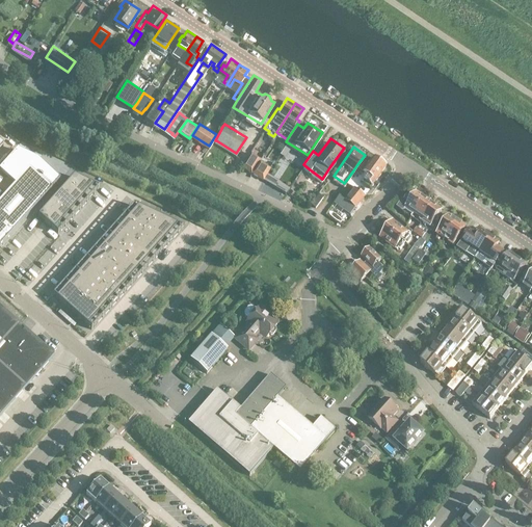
[(70,165),(73,158),(44,148),(41,155),(70,165)]
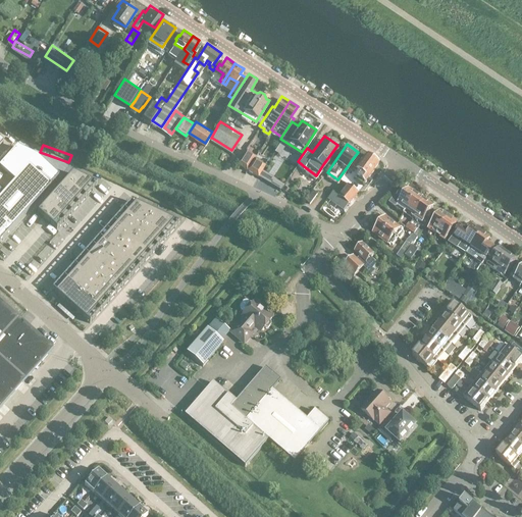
[(256,153),(246,147),(238,161),(247,167),(256,153)]
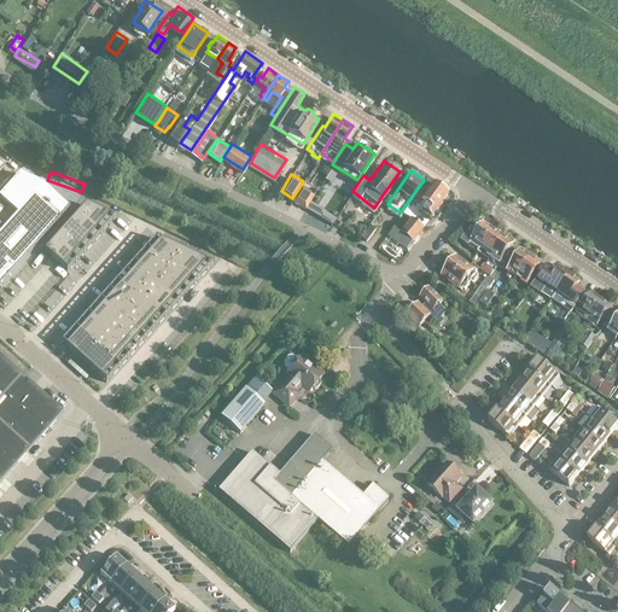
[(448,187),(433,178),(431,181),(426,178),(424,180),(415,191),(421,194),(426,198),(420,208),(430,214),(448,187)]
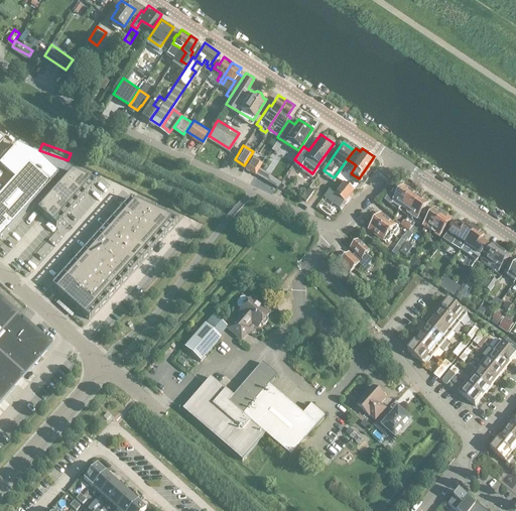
[(251,153),(244,164),(255,171),(262,160),(251,153)]
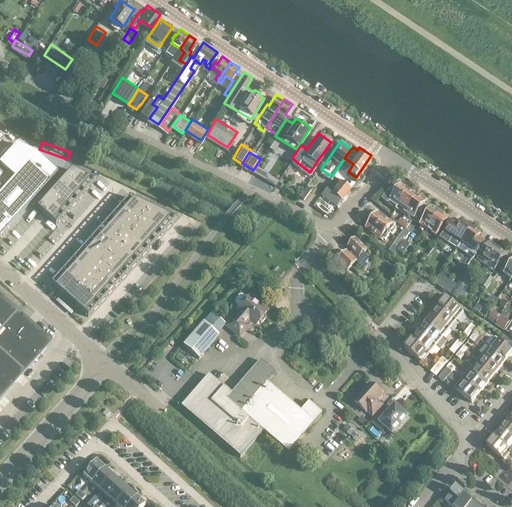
[(0,228),(2,231),(50,178),(28,159),(14,174),(17,177),(0,195),(0,228)]
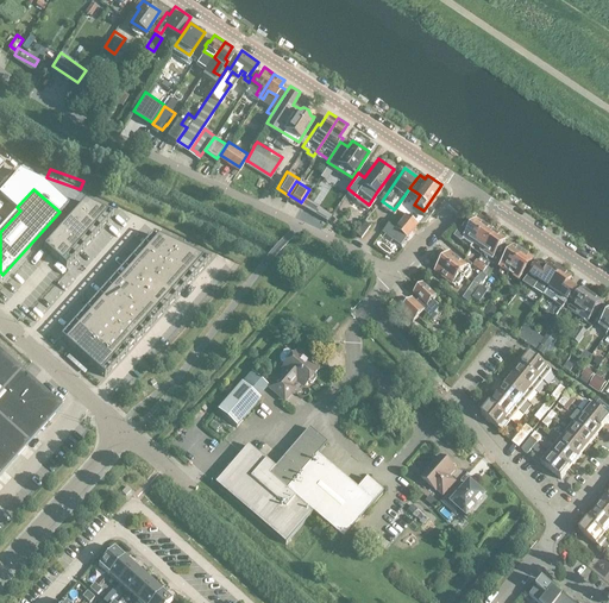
[(86,198),(77,206),(100,226),(112,213),(113,211),(86,198)]
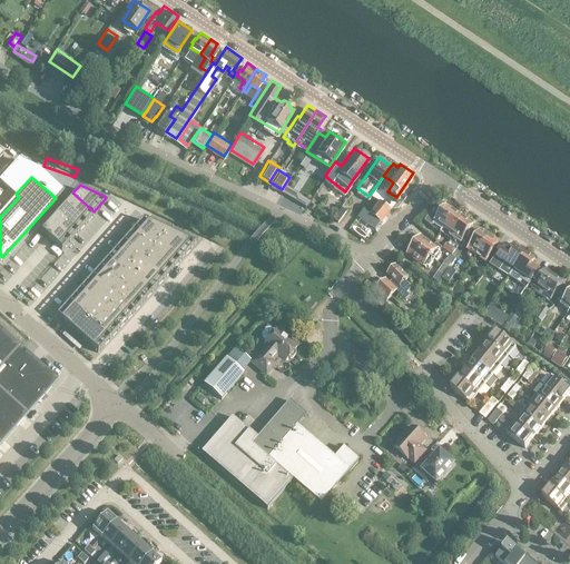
[(72,193),(65,201),(86,219),(94,211),(72,193)]
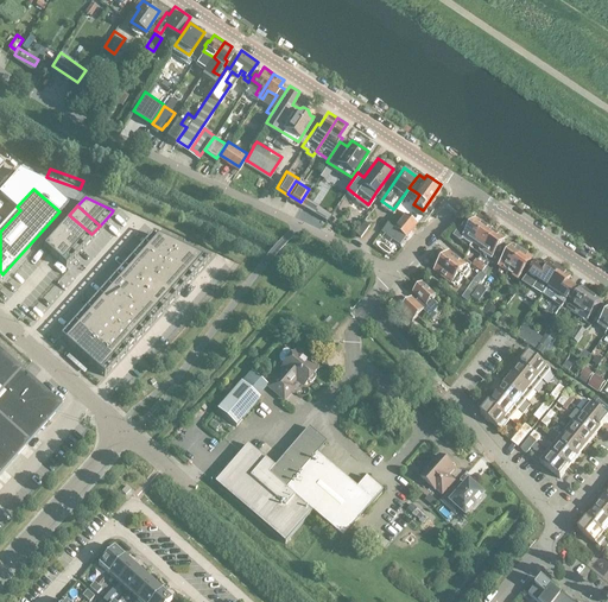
[(406,232),(417,217),(405,209),(394,223),(406,232)]
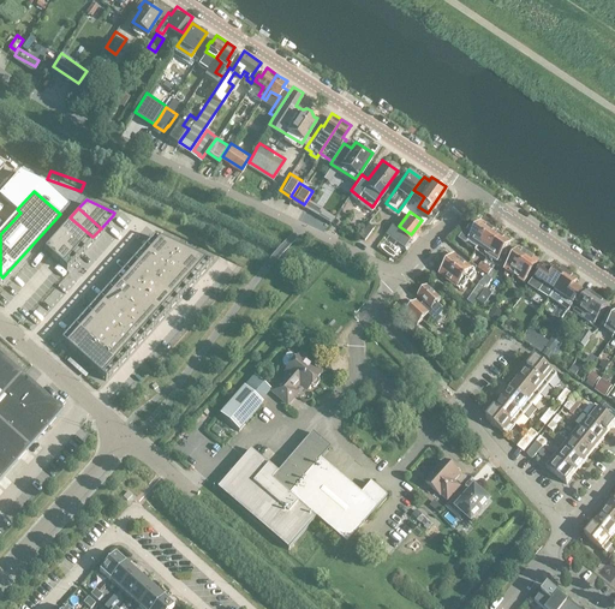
[(70,218),(61,226),(84,246),(93,237),(70,218)]
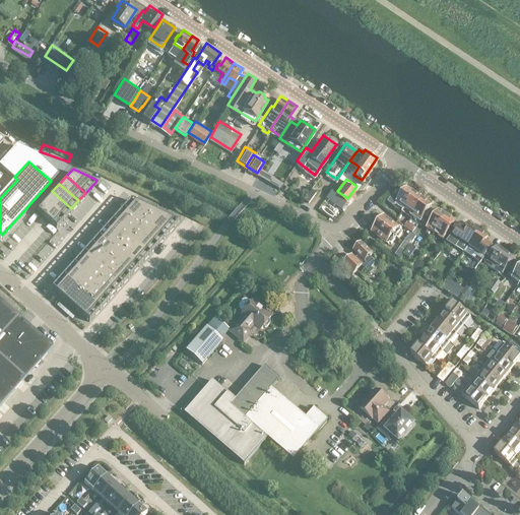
[(395,201),(396,201),(394,204),(402,209),(414,190),(406,184),(395,201)]
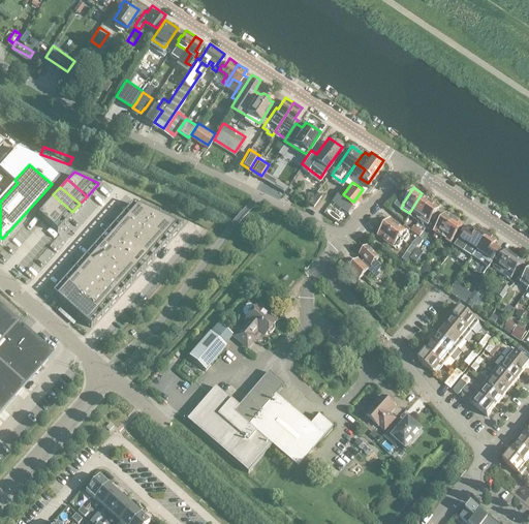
[(422,193),(409,213),(417,218),(431,199),(422,193)]
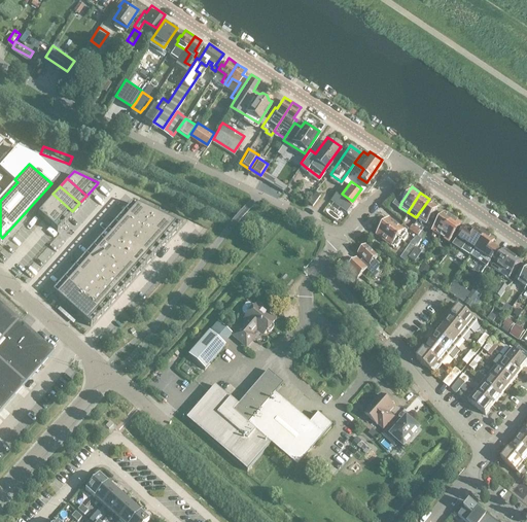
[(53,194),(45,202),(65,219),(72,211),(53,194)]
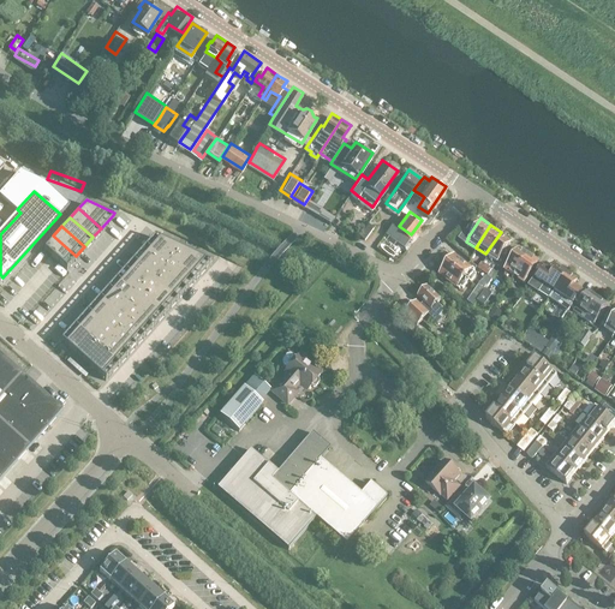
[(75,322),(61,336),(106,376),(119,362),(131,347),(144,334),(153,324),(160,315),(168,305),(177,297),(190,282),(210,260),(155,232),(154,234),(145,243),(133,257),(125,266),(117,275),(108,285),(100,294),(87,308),(75,322)]
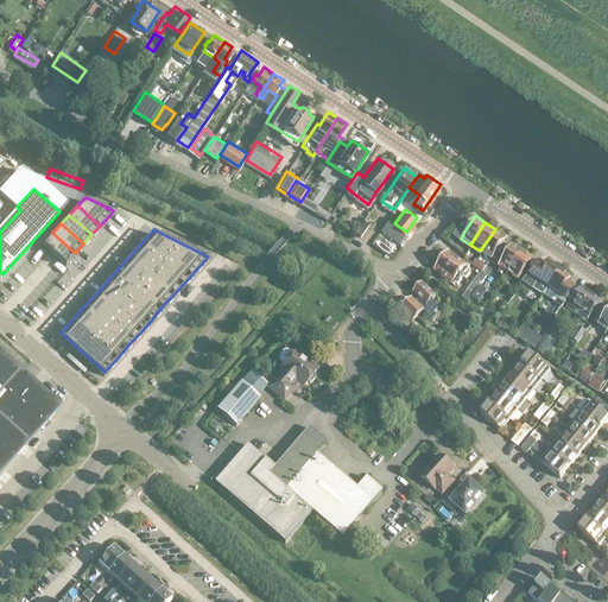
[(495,229),(480,251),(477,255),(476,255),(473,261),(482,268),(487,263),(485,260),(489,253),(492,255),(505,235),(495,229)]
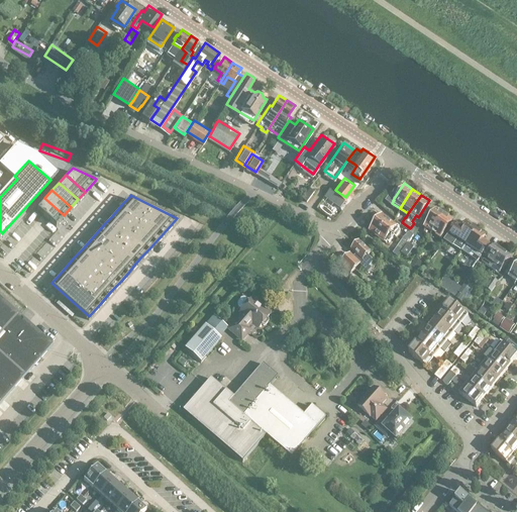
[(44,198),(37,206),(57,223),(64,215),(44,198)]
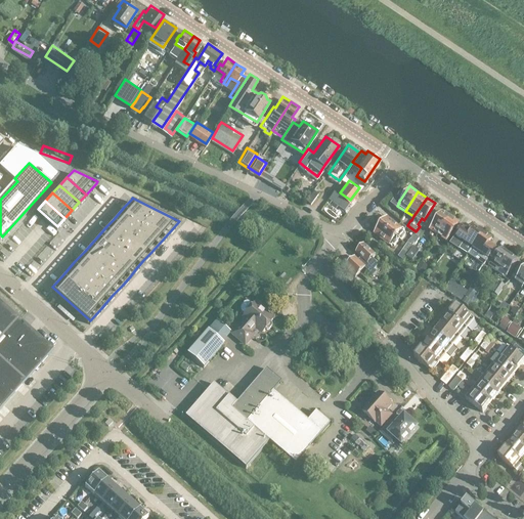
[(436,225),(440,228),(450,213),(442,208),(437,215),(435,213),(433,217),(435,218),(430,225),(434,228),(436,225)]
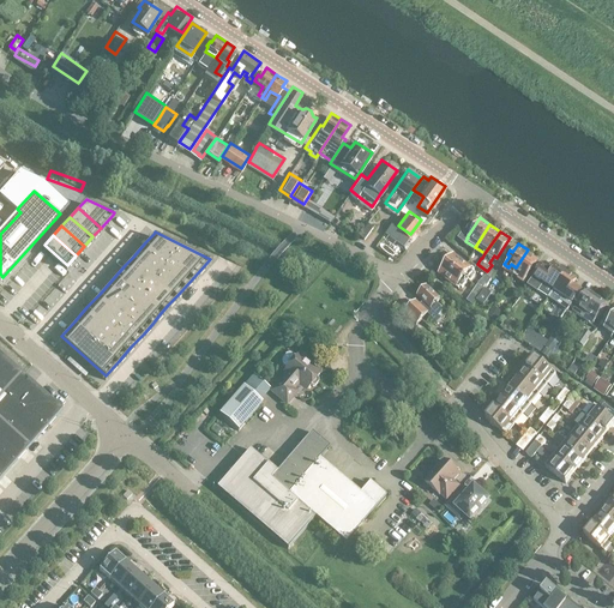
[(453,250),(446,259),(468,276),(474,268),(473,266),(474,265),(453,250)]
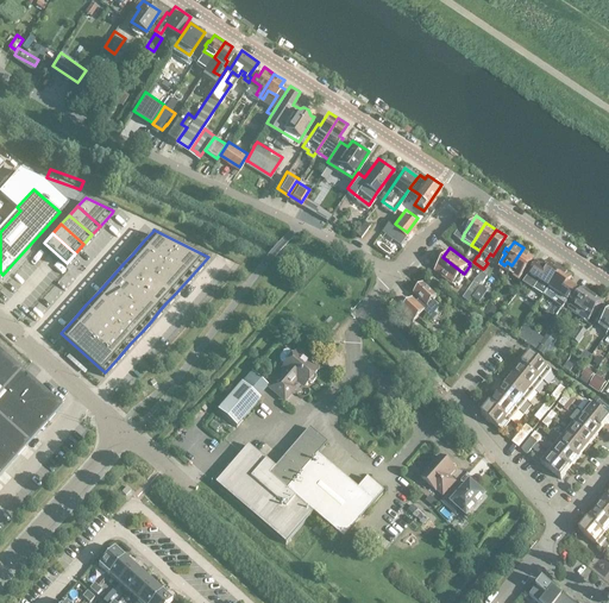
[(533,255),(523,247),(512,265),(516,269),(514,272),(519,276),(533,255)]
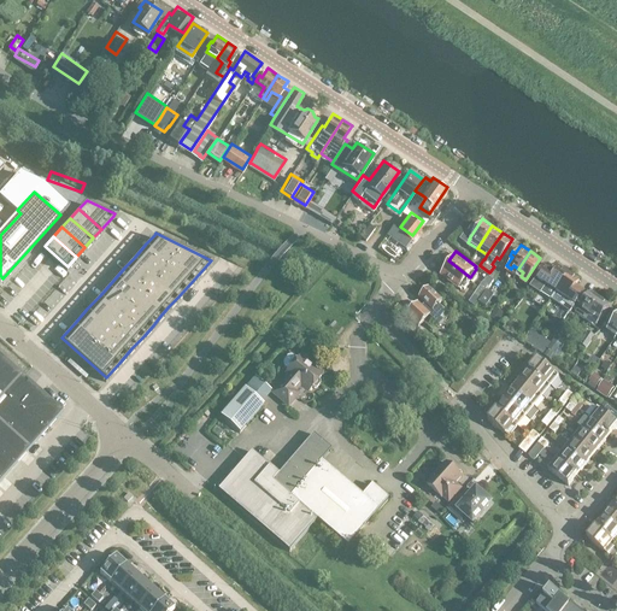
[(470,277),(448,260),(441,270),(462,285),(463,283),(464,285),(470,277)]
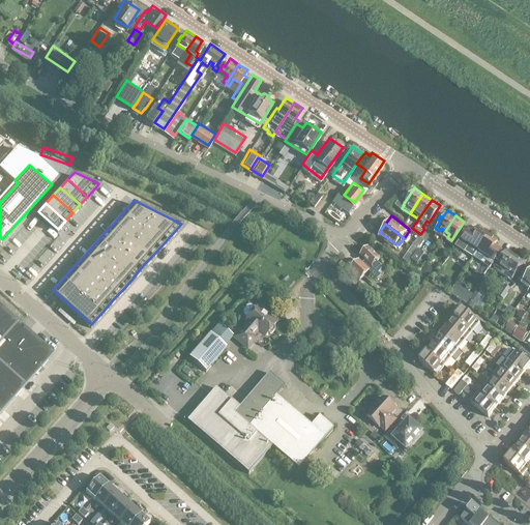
[(469,242),(477,248),(489,231),(480,225),(477,230),(468,224),(454,243),(464,250),(469,242)]
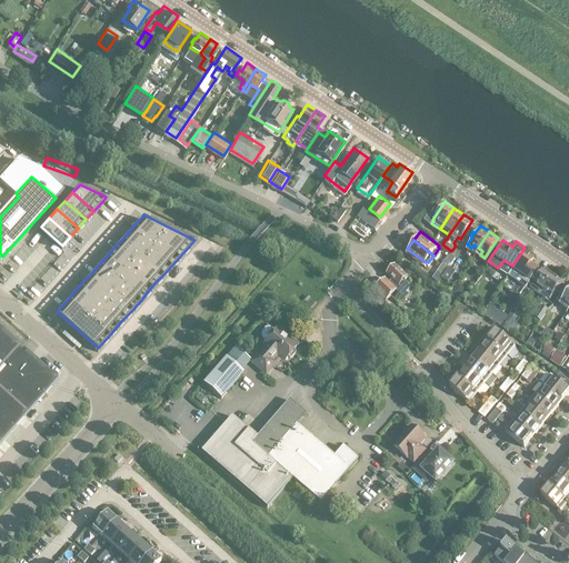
[(19,247),(1,269),(9,269),(9,280),(15,284),(17,284),(25,290),(25,295),(33,297),(40,289),(42,289),(52,275),(52,265),(59,265),(65,259),(71,259),(71,253),(76,248),(19,247)]
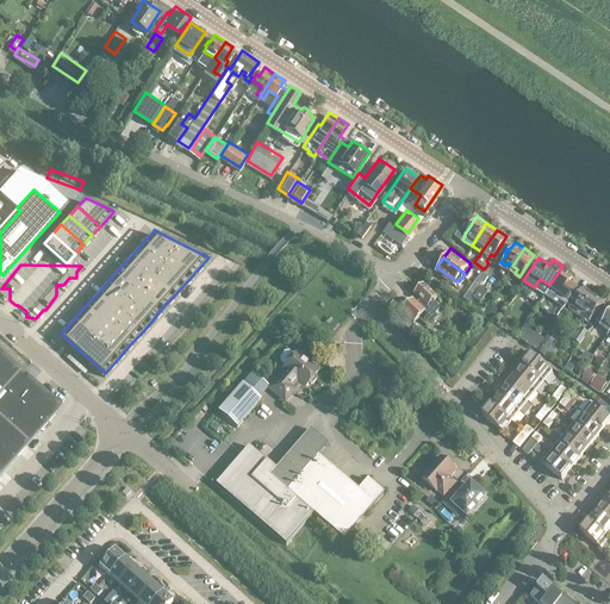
[(573,272),(562,266),(549,285),(559,291),(556,296),(566,302),(578,284),(570,278),(573,272)]
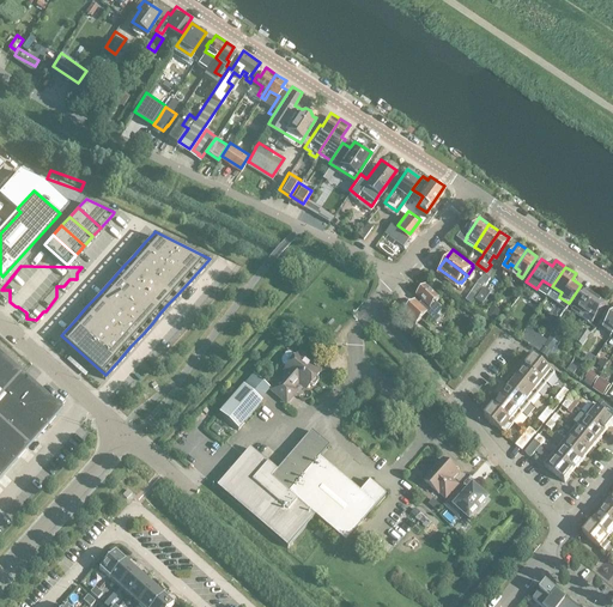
[(497,292),(484,284),(485,283),(478,279),(468,293),(474,297),(477,295),(489,304),(497,292)]
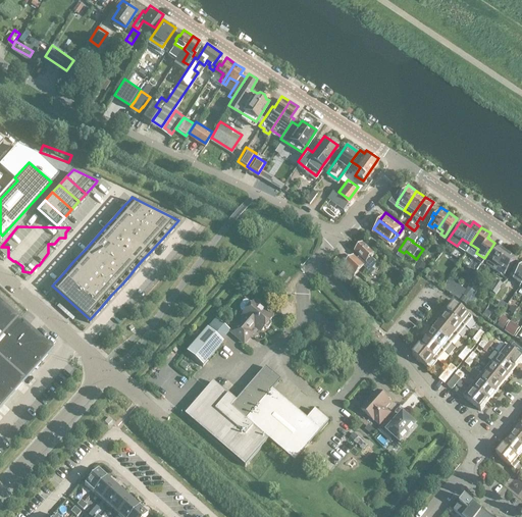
[(373,264),(376,261),(374,259),(375,258),(371,254),(374,251),(363,240),(355,248),(361,254),(358,256),(354,252),(344,262),(354,272),(364,263),(372,271),(375,267),(373,264)]
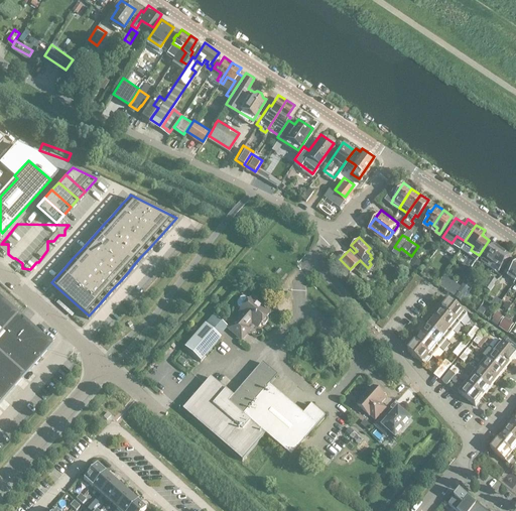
[(491,262),(502,246),(494,240),(491,244),(488,243),(479,255),(477,258),(474,262),(480,266),(485,258),(491,262)]
